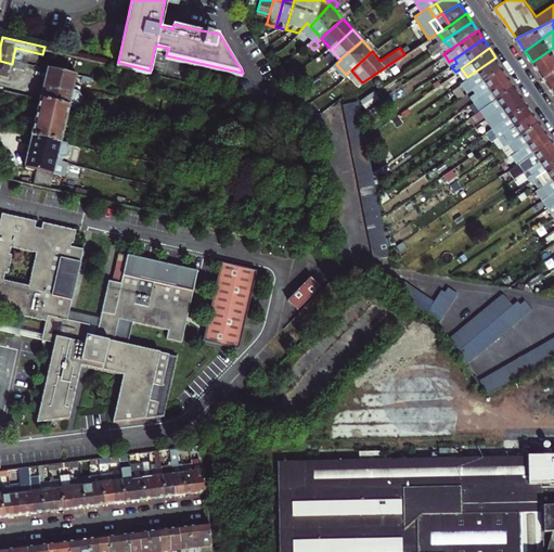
[(553,48),(532,62),(540,73),(553,63),(553,48)]
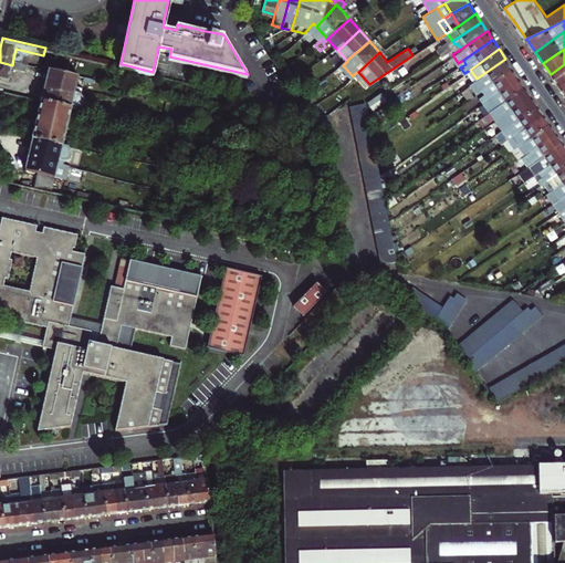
[(325,68),(337,59),(333,54),(321,62),(325,68)]
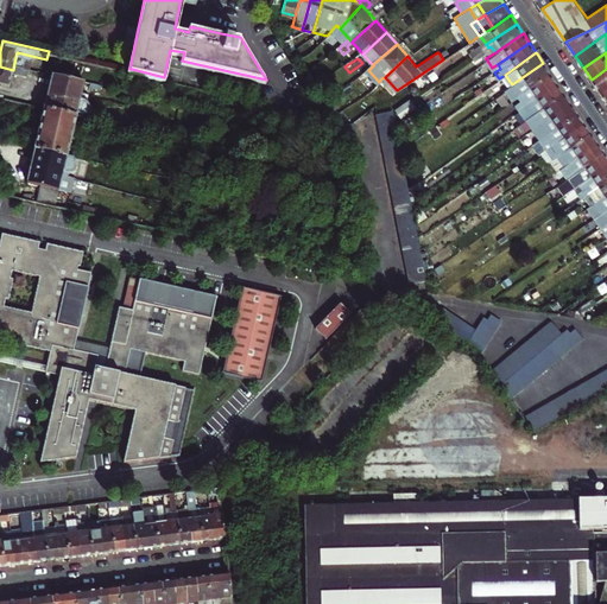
[(14,63),(13,70),(27,74),(29,65),(14,63)]
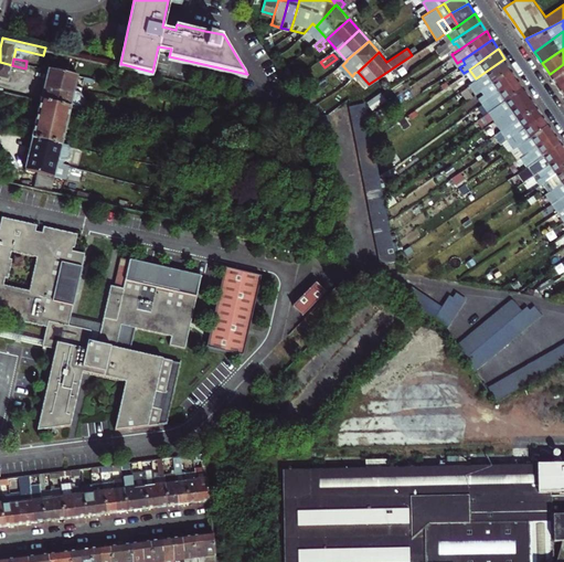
[(476,92),(481,87),(511,67),(504,59),(476,78),(470,83),(476,92)]
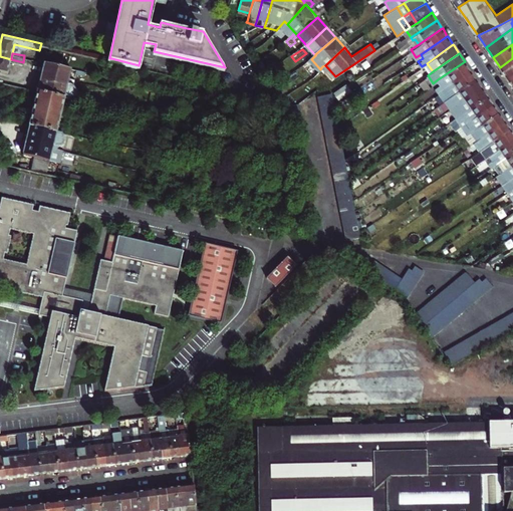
[(0,68),(8,70),(11,59),(0,56),(0,68)]
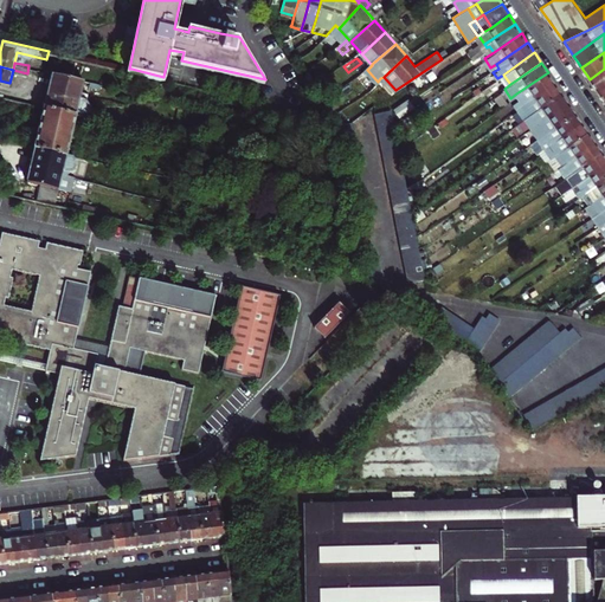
[(604,69),(590,79),(598,92),(604,88),(604,69)]
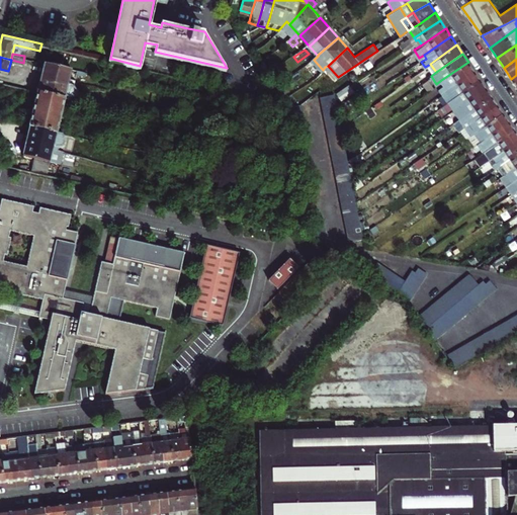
[(38,89),(73,96),(83,99),(86,85),(77,83),(80,68),(45,60),(38,89)]
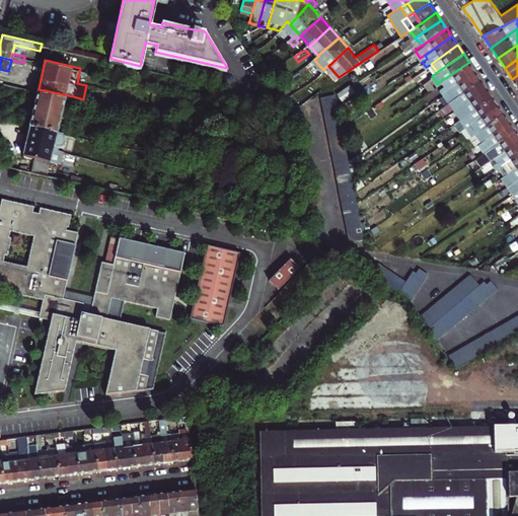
[(443,92),(475,70),(469,62),(442,80),(444,84),(440,86),(443,92)]
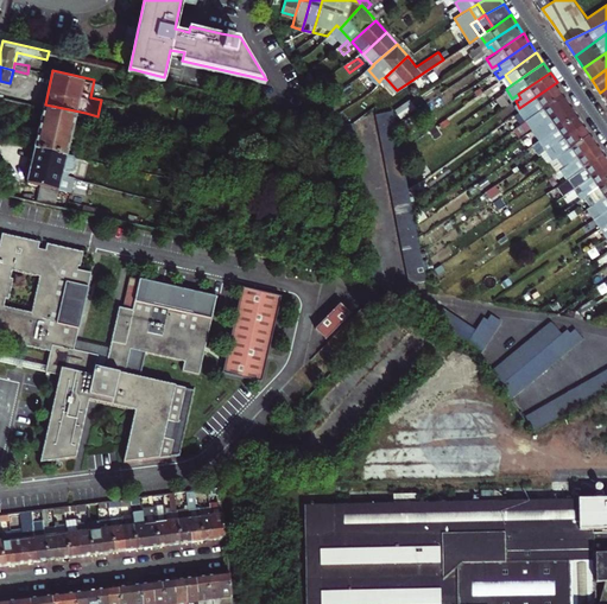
[(519,108),(526,118),(563,91),(557,82),(519,108)]
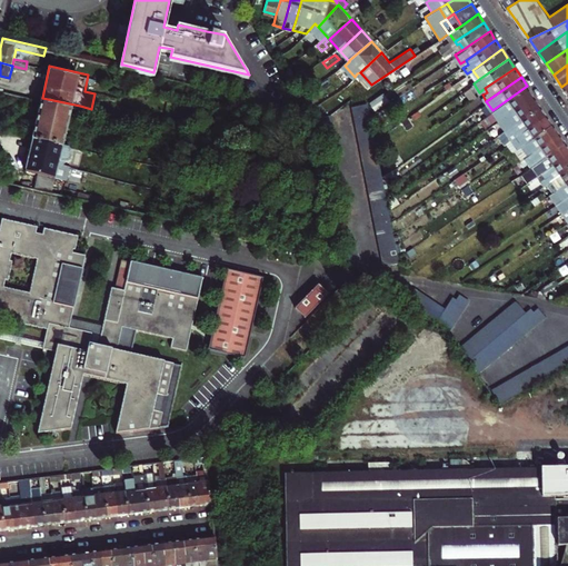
[(505,115),(534,95),(527,86),(492,110),(499,119),(505,115)]
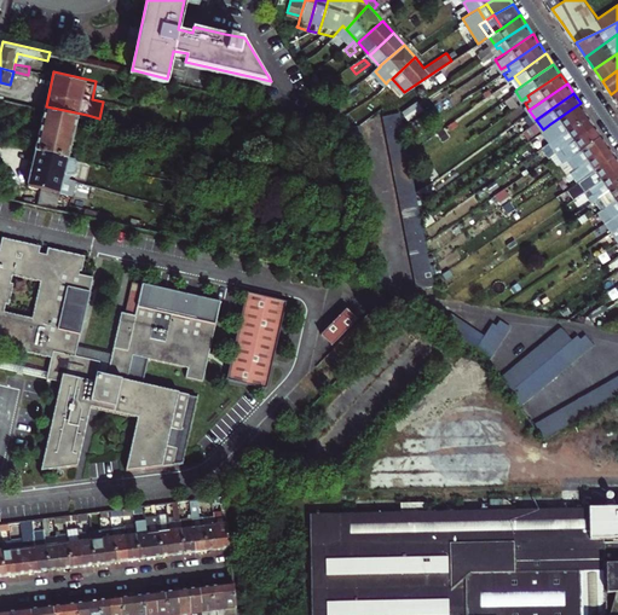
[(543,129),(550,140),(588,114),(581,103),(549,125),(543,129)]
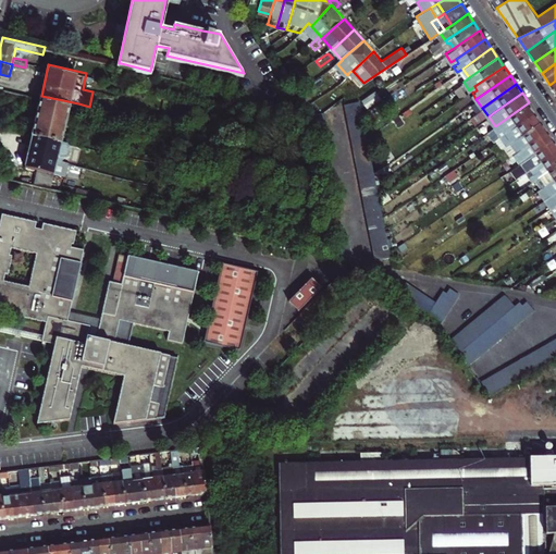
[(70,142),(78,103),(41,96),(34,133),(70,142)]
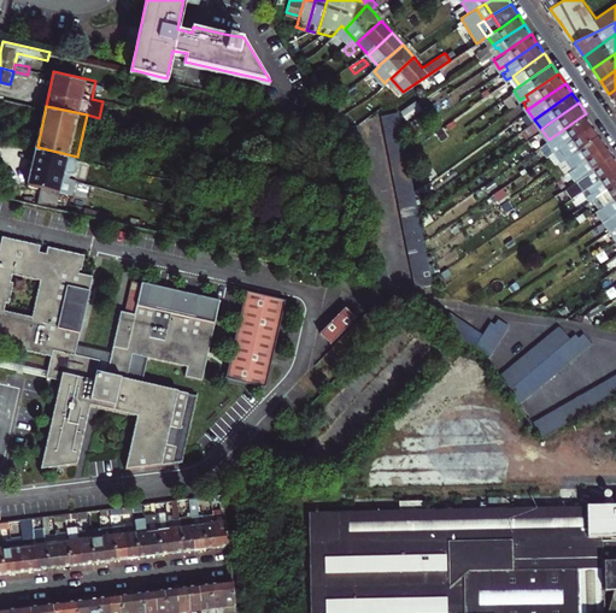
[(428,284),(399,110),(383,113),(412,287),(428,284)]
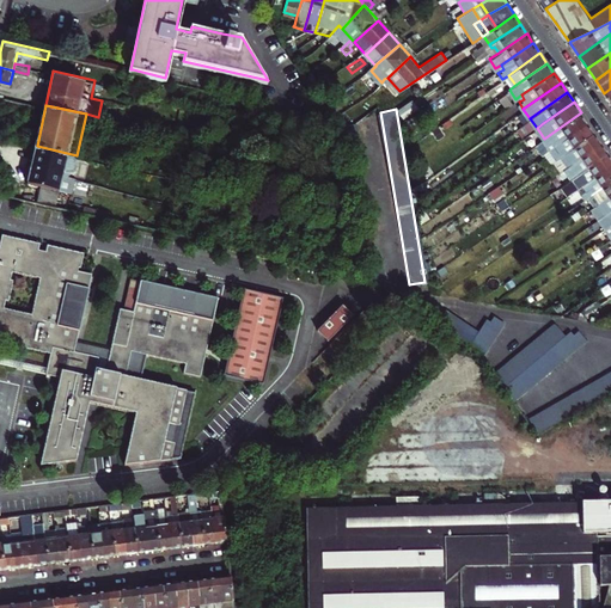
[(550,148),(588,123),(581,112),(544,139),(550,148)]
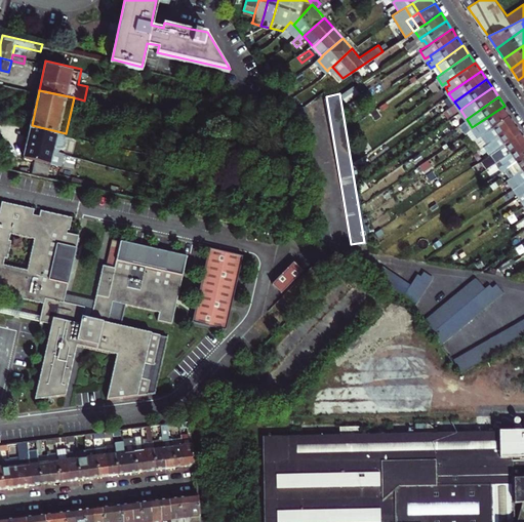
[(292,105),(315,234),(327,232),(306,103),(292,105)]
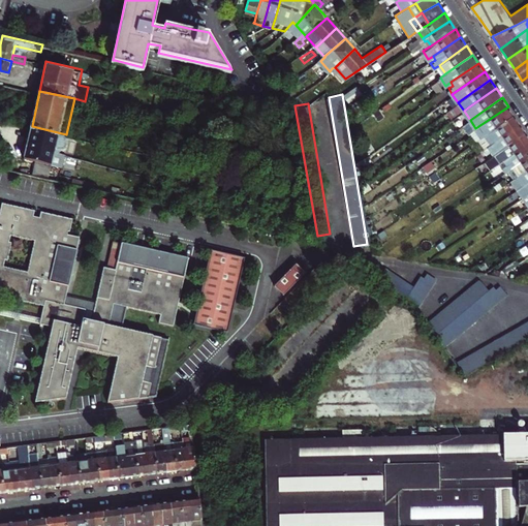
[(515,115),(508,106),(475,128),(482,136),(515,115)]
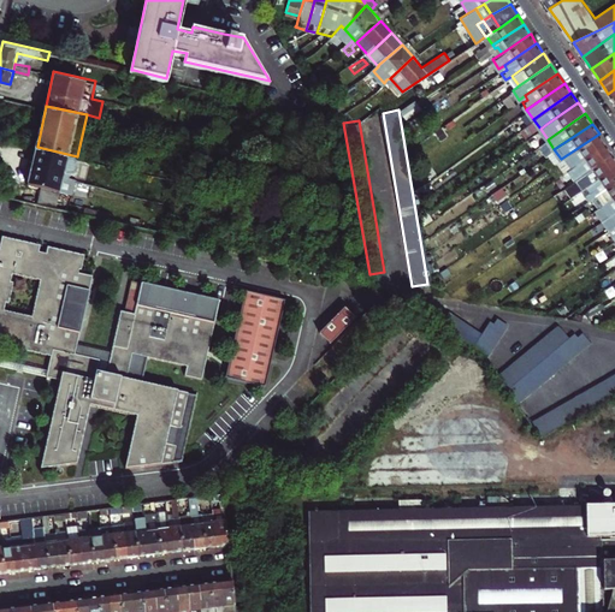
[(568,170),(605,143),(599,134),(561,159),(559,161),(566,171),(568,170)]
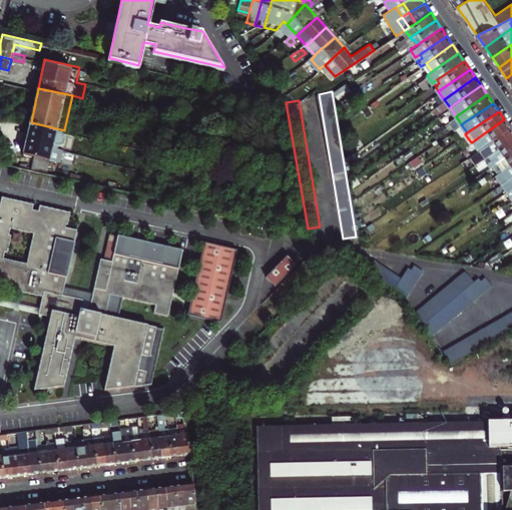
[(473,141),(479,149),(510,127),(504,119),(473,141)]
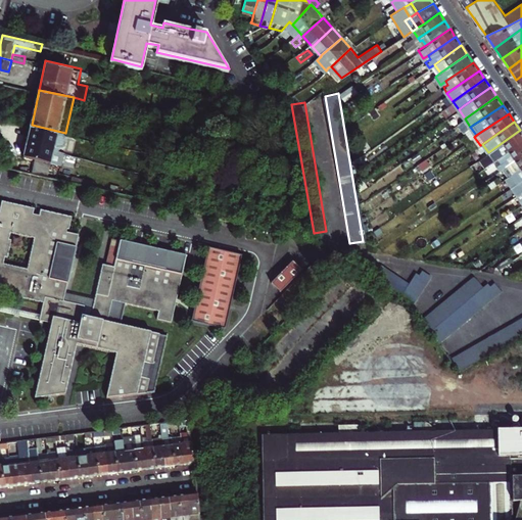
[(65,133),(32,125),(28,143),(34,144),(35,141),(55,146),(55,148),(58,149),(57,150),(61,151),(65,133)]
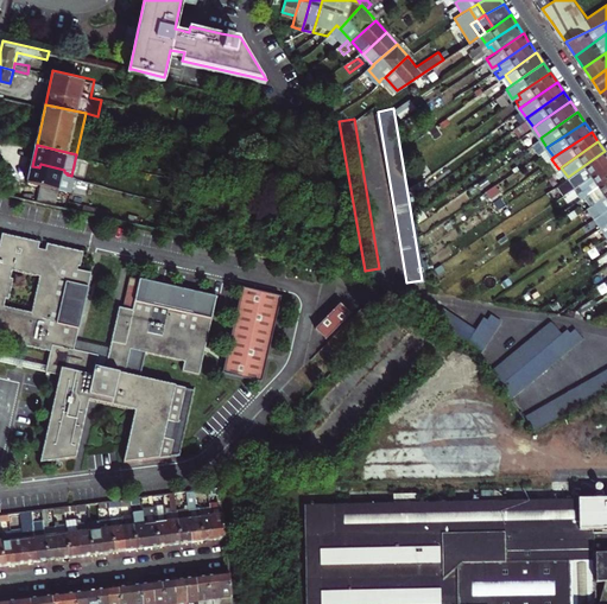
[(605,151),(568,177),(574,186),(581,183),(606,164),(606,153),(605,151)]
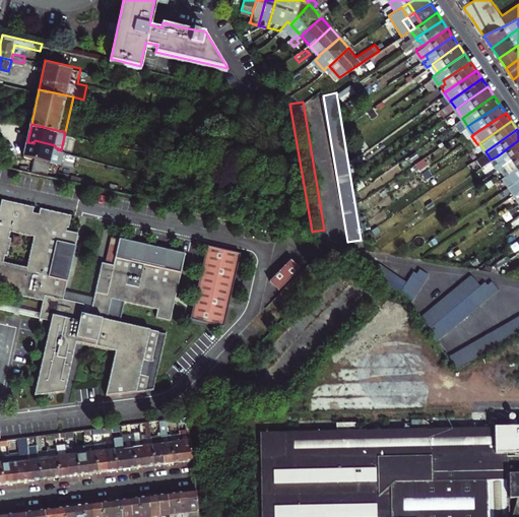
[(59,160),(61,150),(57,149),(58,148),(55,147),(55,145),(35,140),(34,143),(27,142),(24,153),(37,155),(35,164),(50,168),(52,159),(59,160)]
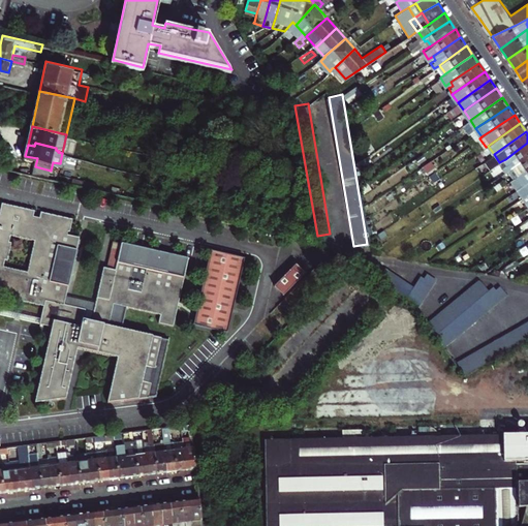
[(527,143),(505,159),(508,163),(504,166),(506,169),(513,165),(527,155),(527,143)]
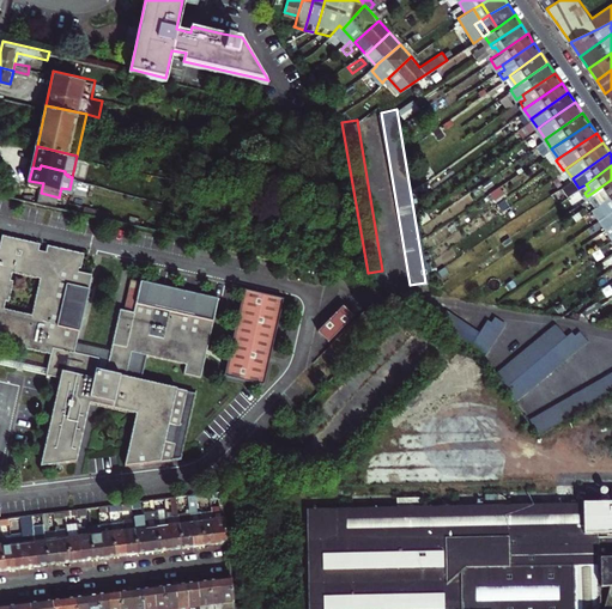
[(16,198),(19,181),(8,178),(5,195),(16,198)]
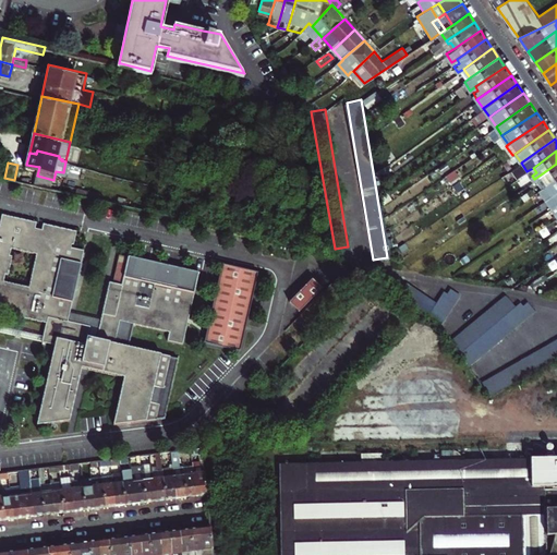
[(545,185),(556,178),(556,164),(541,175),(546,181),(543,182),(545,185)]
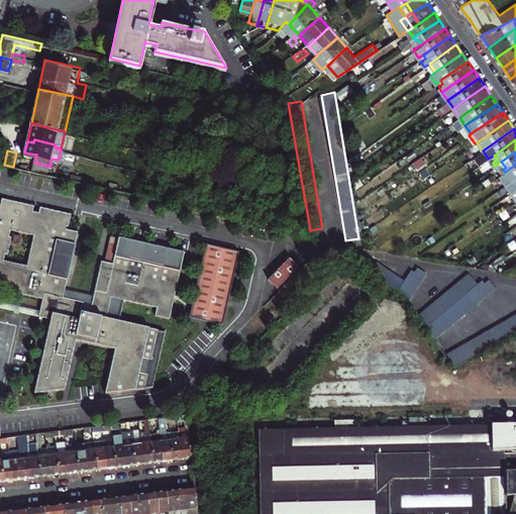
[(49,167),(34,163),(32,171),(47,174),(49,167)]
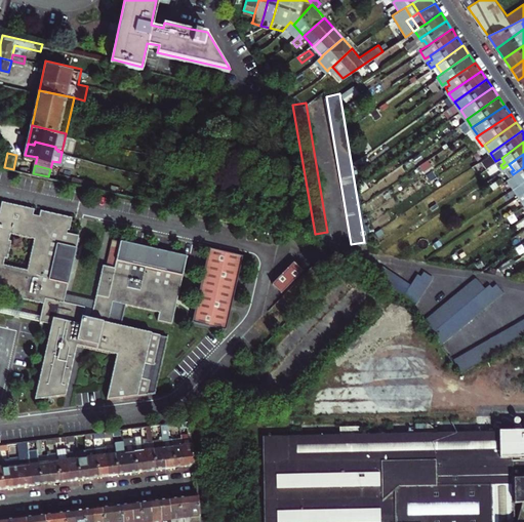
[(508,177),(514,187),(523,178),(523,167),(513,174),(508,177)]
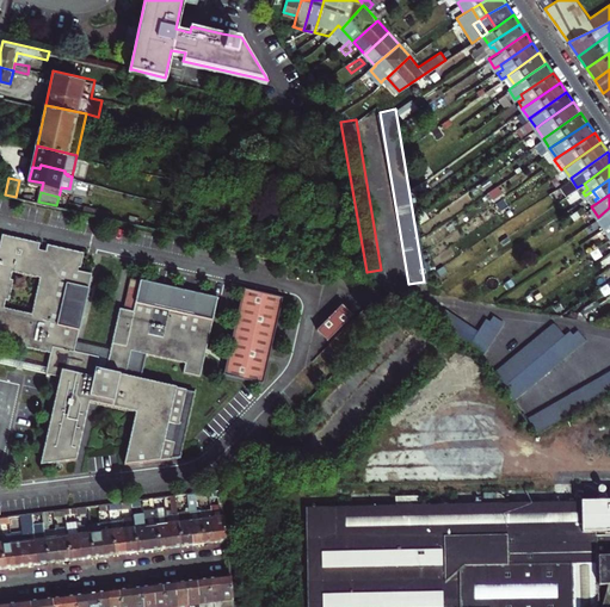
[(609,208),(598,217),(602,222),(592,229),(595,233),(605,227),(609,223),(609,208)]
